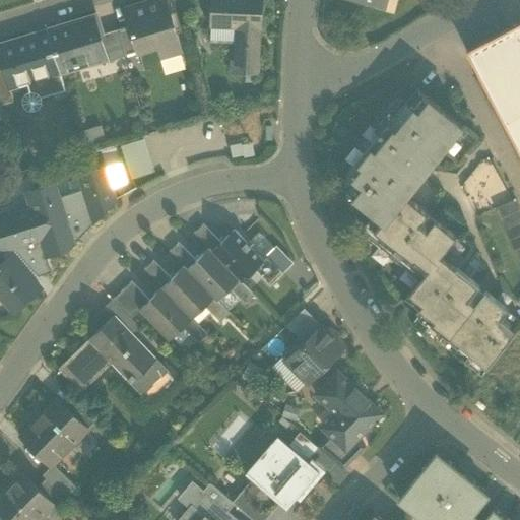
[(168,0),(156,0),(125,10),(130,26),(137,52),(157,46),(161,57),(183,52),(168,0)]
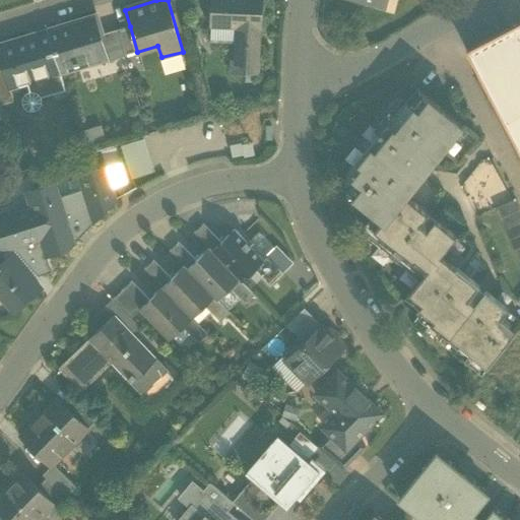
[(263,0),(210,0),(210,25),(238,26),(236,60),(233,60),(232,72),(257,73),(259,27),(262,27),(263,0)]
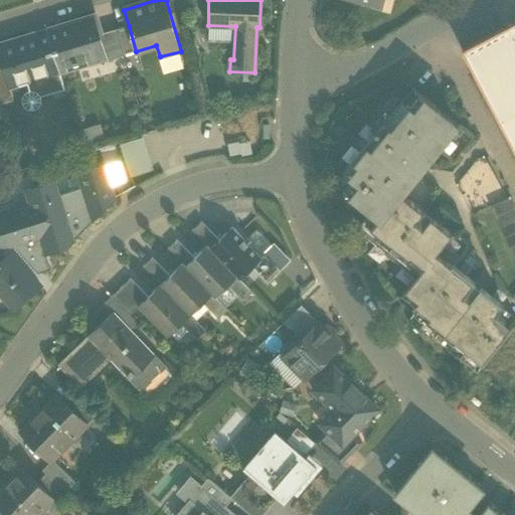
[(95,18),(47,31),(60,74),(108,61),(100,35),(95,18)]
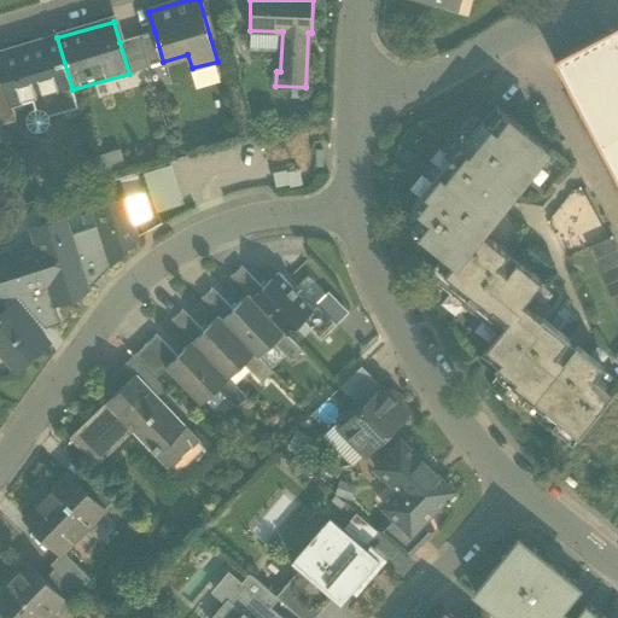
[(617,27),(553,62),(617,185),(617,27)]
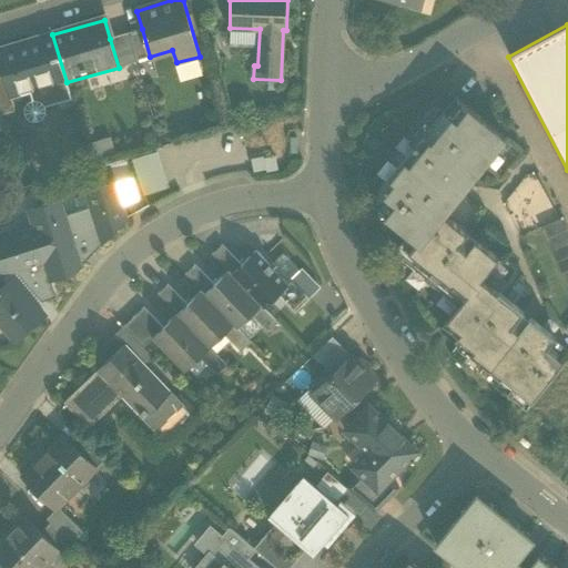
[(142,29),(129,33),(137,61),(150,57),(142,29)]
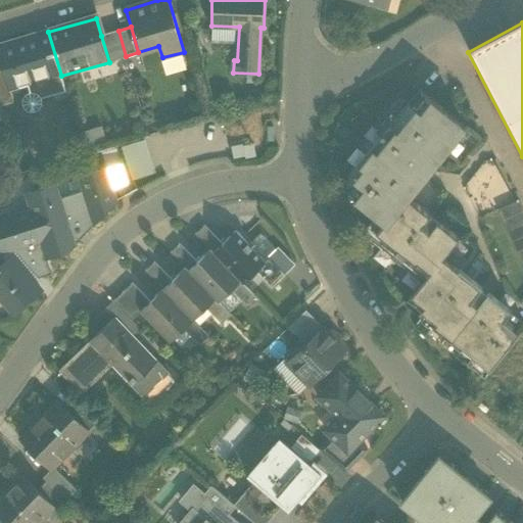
[(119,31),(101,36),(109,62),(126,57),(126,56),(119,31)]
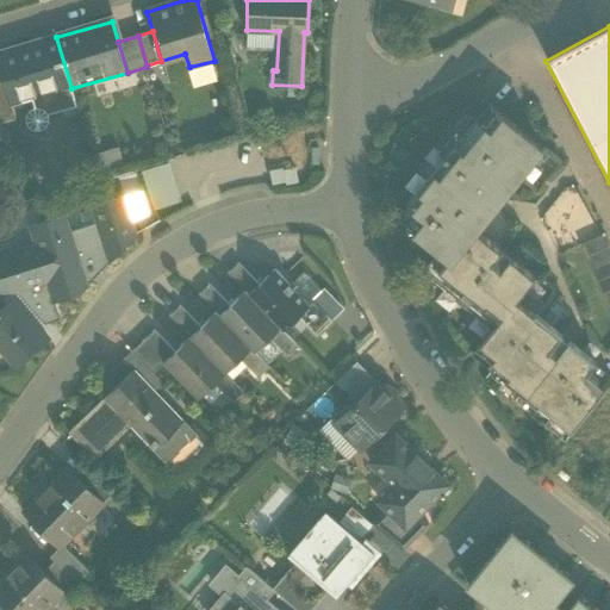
[(56,37),(0,54),(0,68),(2,78),(11,106),(32,100),(38,119),(76,109),(72,88),(56,37)]
